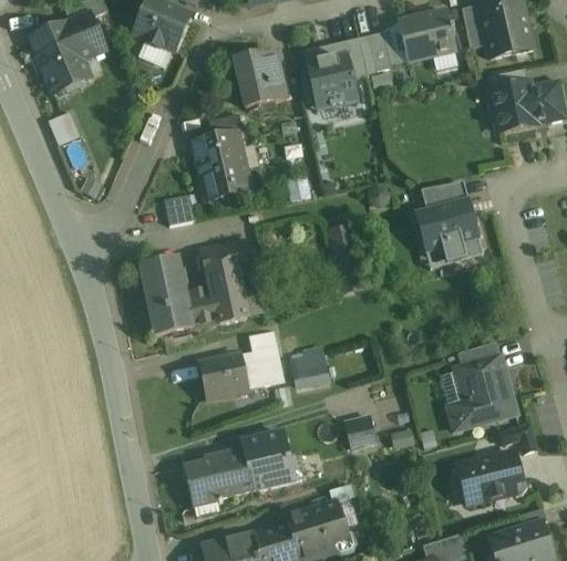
[(90,12),(92,17),(109,10),(104,0),(85,0),(64,6),(70,21),(90,12)]
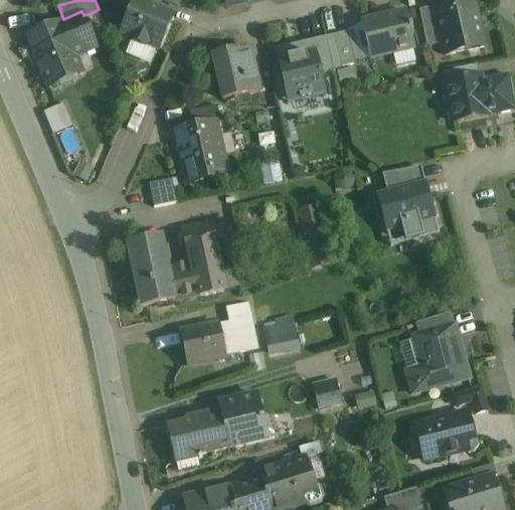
[(135,0),(122,29),(133,34),(132,38),(146,44),(148,40),(159,45),(174,13),(146,0),(135,0)]
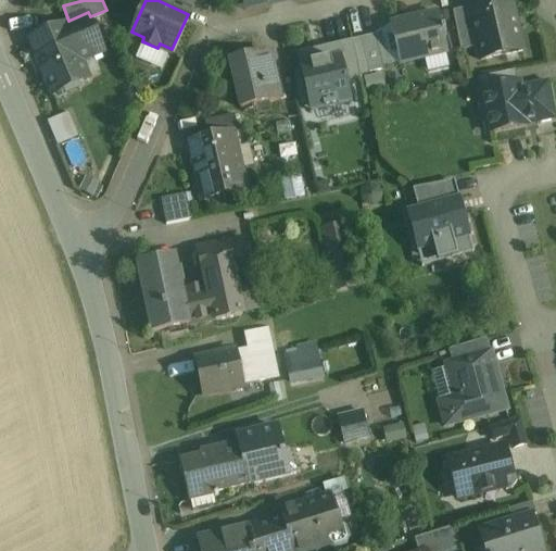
[(481,0),(468,3),(478,44),(481,57),(522,47),(512,0),(481,0)]
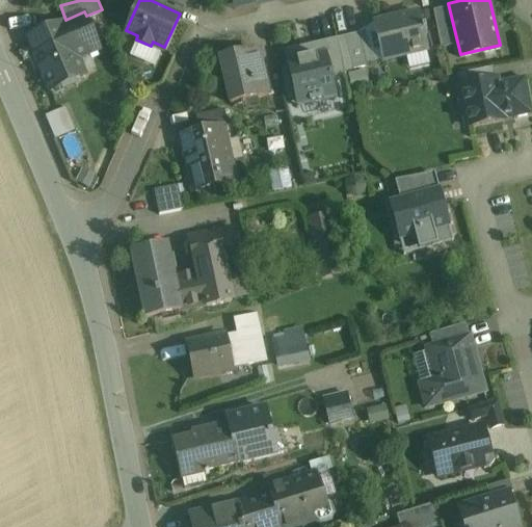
[(448,3),(433,7),(441,45),(457,42),(448,3)]
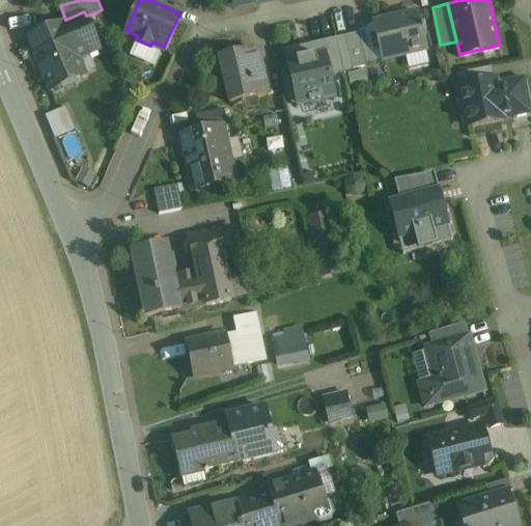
[(419,9),(372,21),(382,58),(428,47),(419,9)]
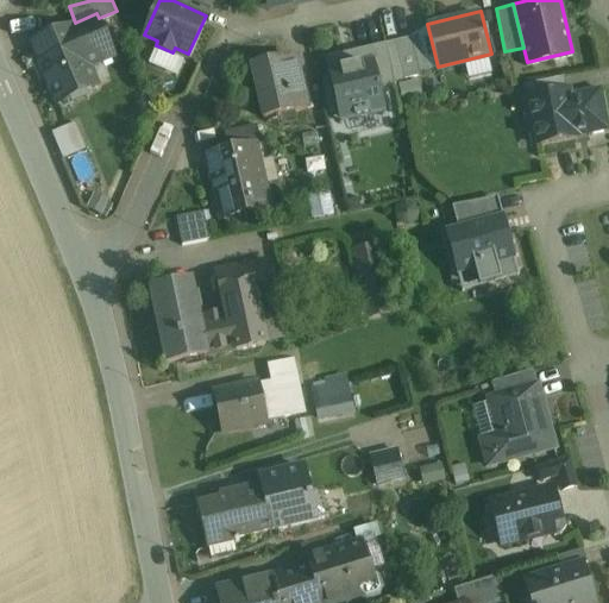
[(75,23),(33,41),(58,100),(88,86),(82,74),(86,66),(113,52),(99,18),(96,13),(75,23)]
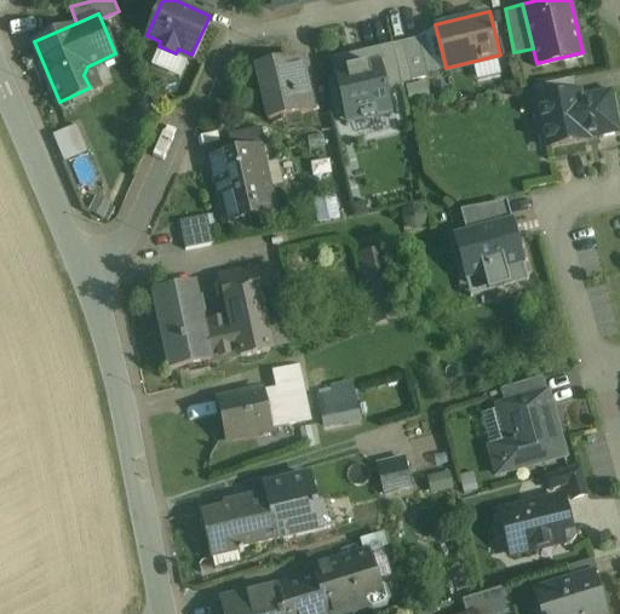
[(419,35),(395,41),(402,79),(436,72),(425,29),(419,35)]
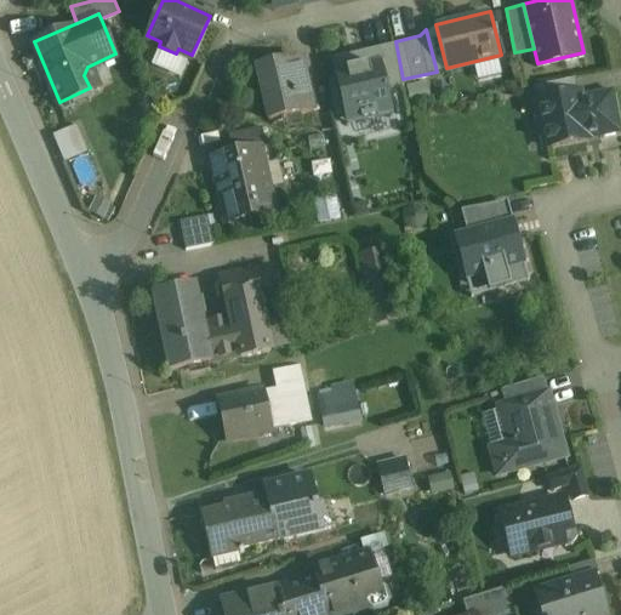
[(393,41),(380,44),(386,69),(399,66),(393,41)]
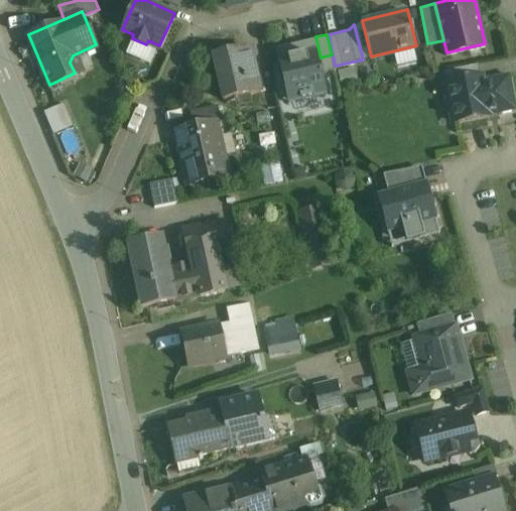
[(315,36),(274,46),(284,89),(309,84),(311,94),(328,90),(320,57),(315,36)]
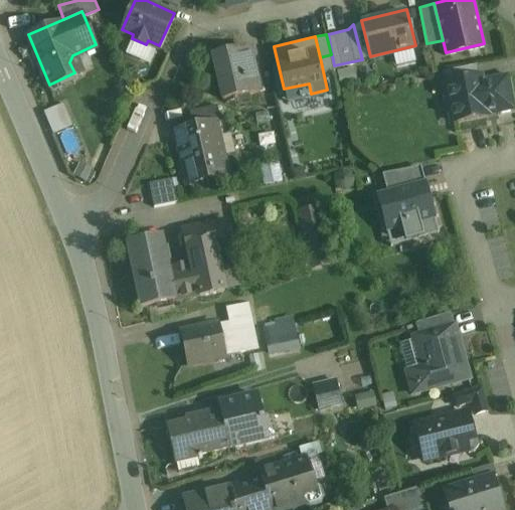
[(260,89),(249,45),(213,54),(224,98),(260,89)]
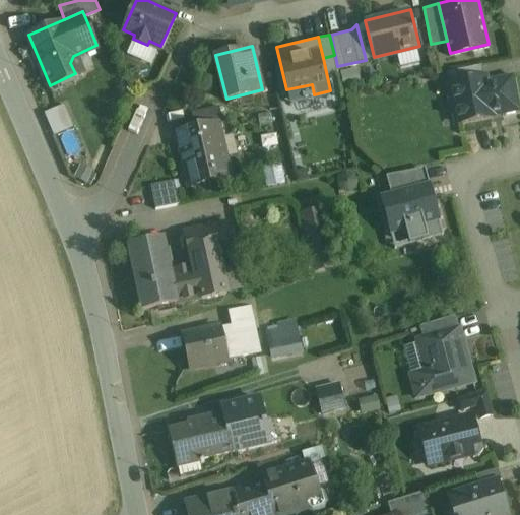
[(519,107),(513,72),(496,76),(502,108),(503,112),(519,108),(519,107)]
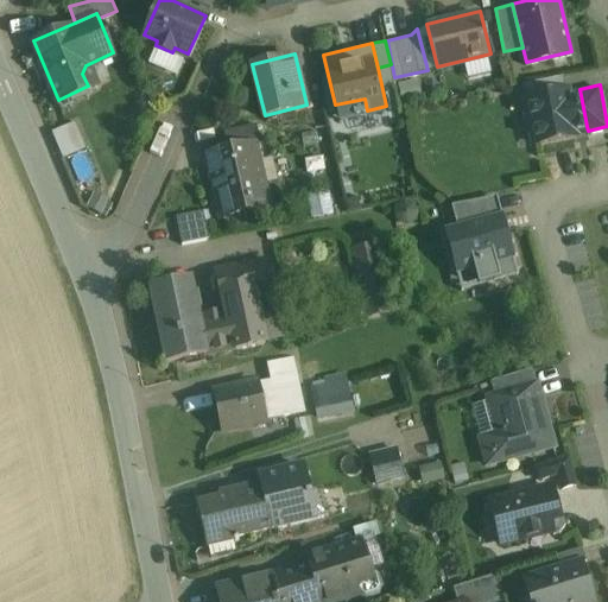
[(567,87),(526,95),(527,97),(523,102),(526,116),(532,121),(536,141),(576,133),(575,128),(587,126),(580,89),(568,92),(567,87)]
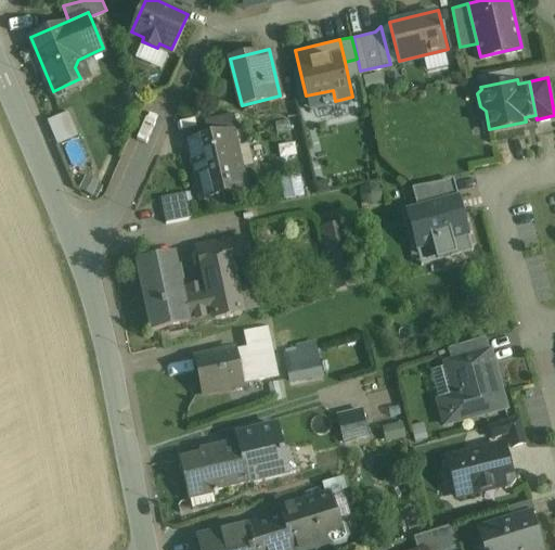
[(78,133),(68,110),(47,118),(56,142),(78,133)]
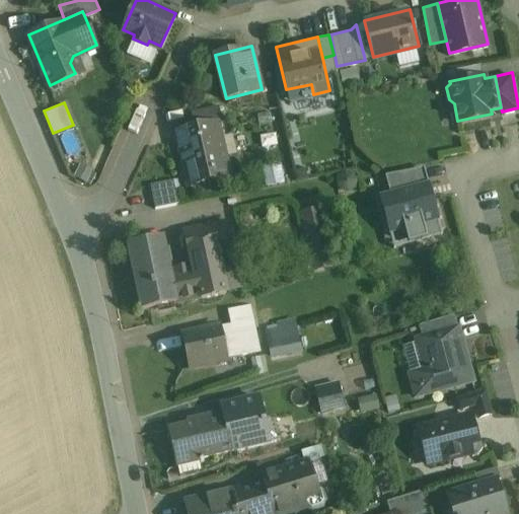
[(219,103),(192,111),(195,126),(217,121),(217,122),(223,121),(219,103)]
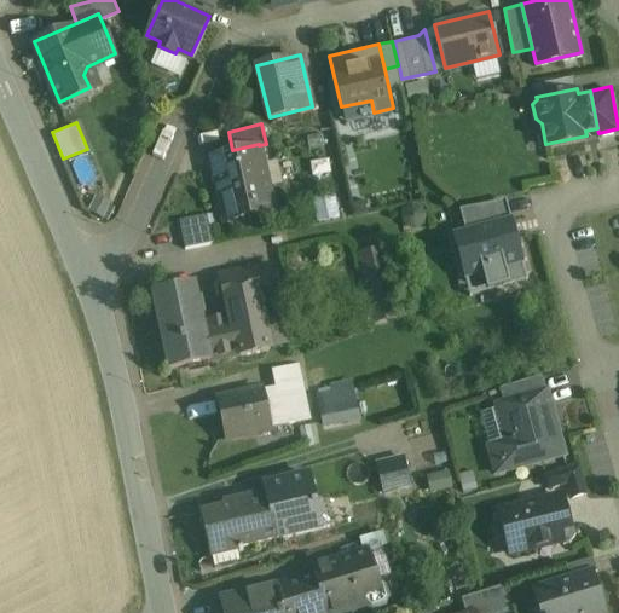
[(232,150),(210,155),(226,219),(275,208),(259,145),(259,144),(232,150)]
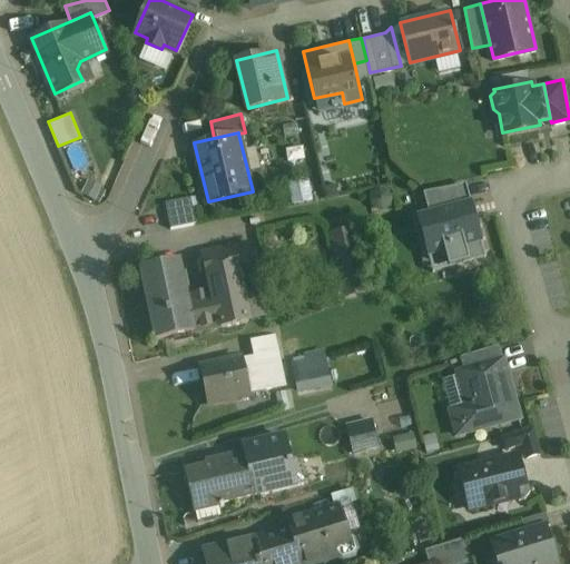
[(430,210),(467,200),(471,199),(467,182),(423,189),(430,210)]
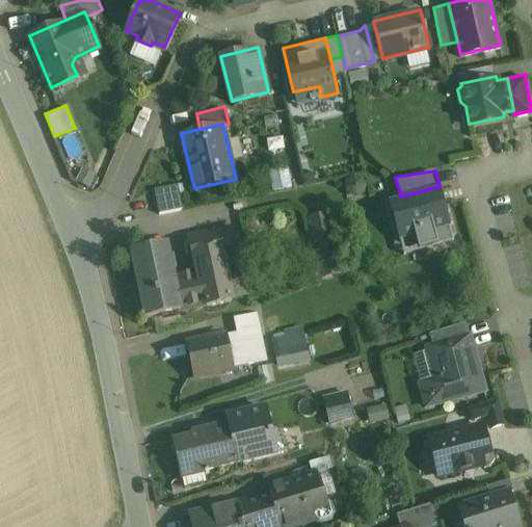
[(182,205),(178,182),(155,186),(159,209),(182,205)]
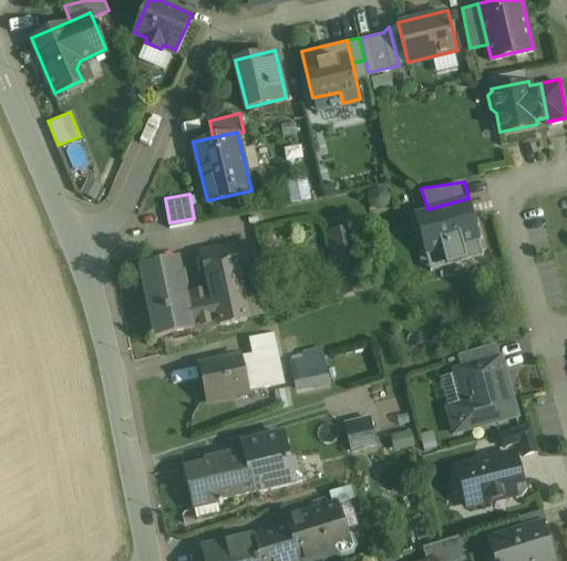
[(428,209),(415,213),(426,251),(450,243),(455,261),(484,253),(472,211),(467,214),(464,199),(428,209)]
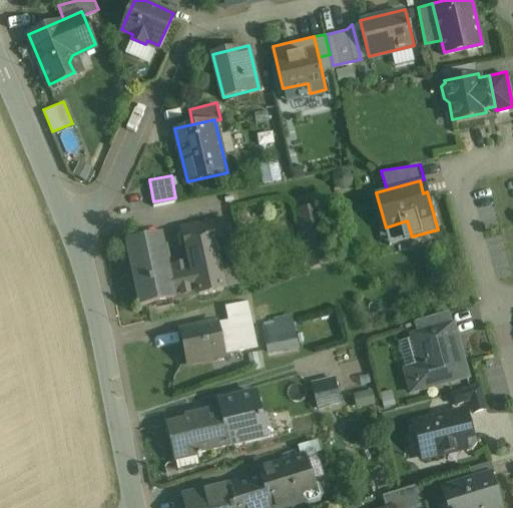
[(226,215),(183,225),(189,251),(215,245),(231,242),(226,215)]
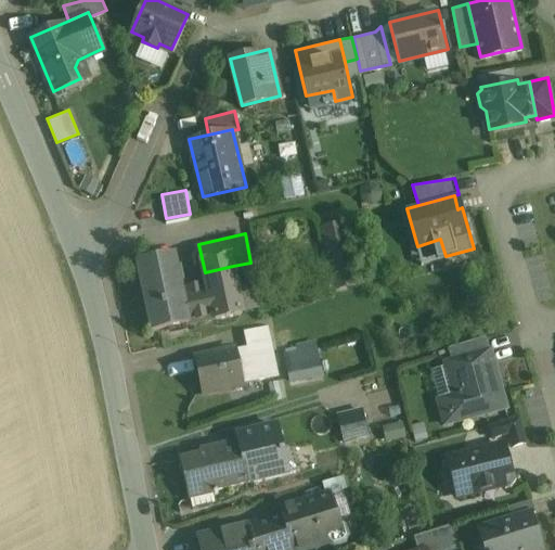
[(175,252),(138,260),(152,329),(190,321),(190,320),(183,292),(175,252)]
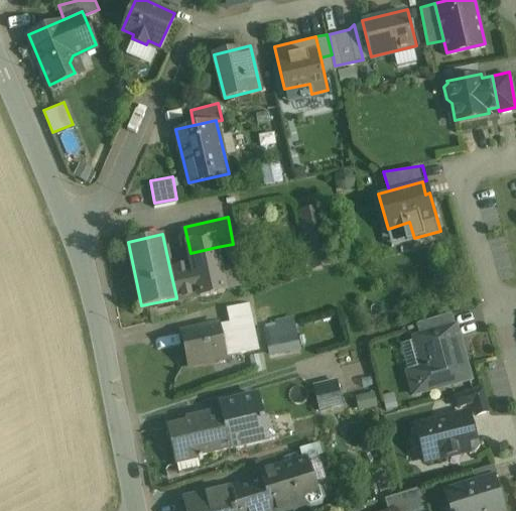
[(324,242),(309,245),(313,262),(328,259),(324,242)]
